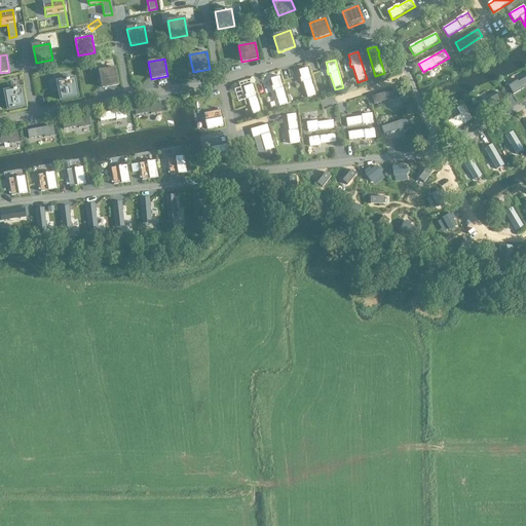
[(99,71),(102,88),(119,85),(116,68),(99,71)]
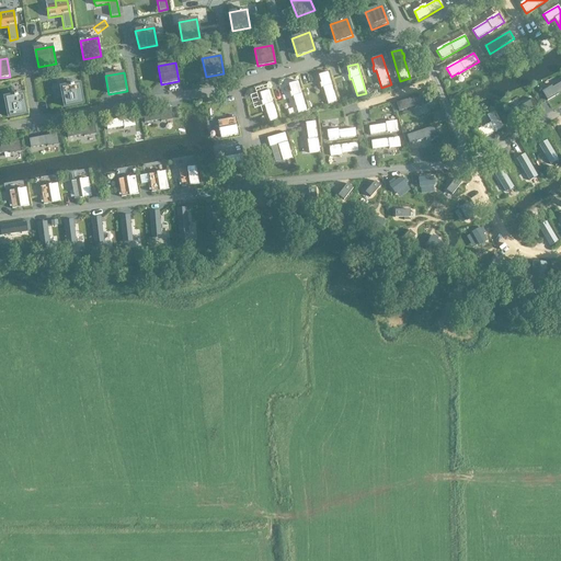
[(278,82),(296,78),(294,72),(277,77),(278,82)]
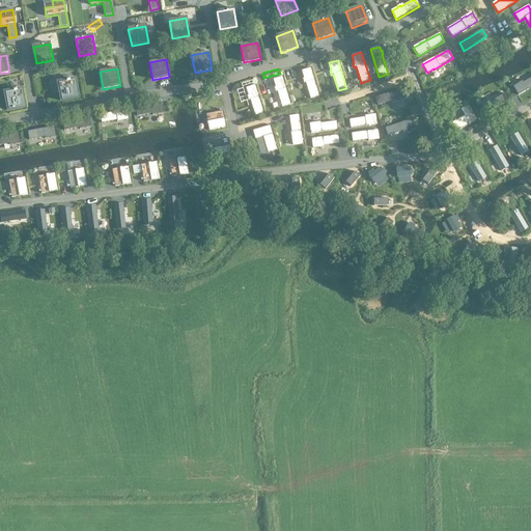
[(310,68),(301,72),(304,79),(303,79),(304,83),(306,83),(311,99),(319,96),(310,68)]
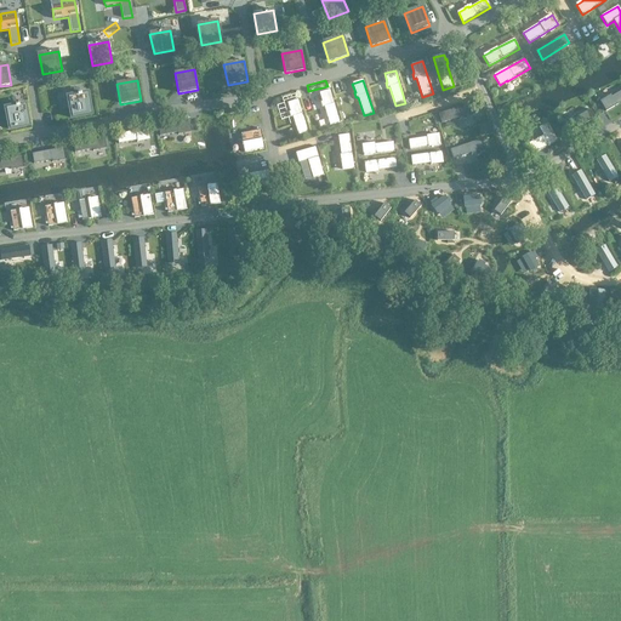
[(330,90),(319,93),(322,102),(320,103),(322,108),(324,107),(330,126),(340,123),(330,90)]
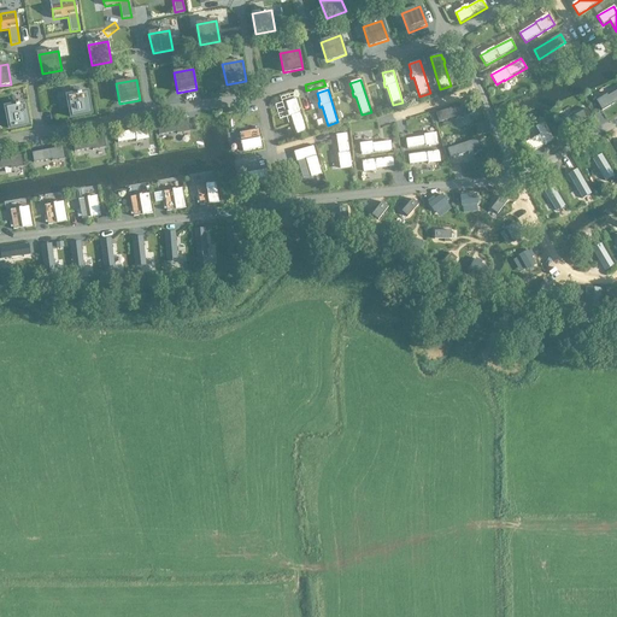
[(607,94),(595,101),(601,111),(616,101),(616,90),(607,97),(607,94)]
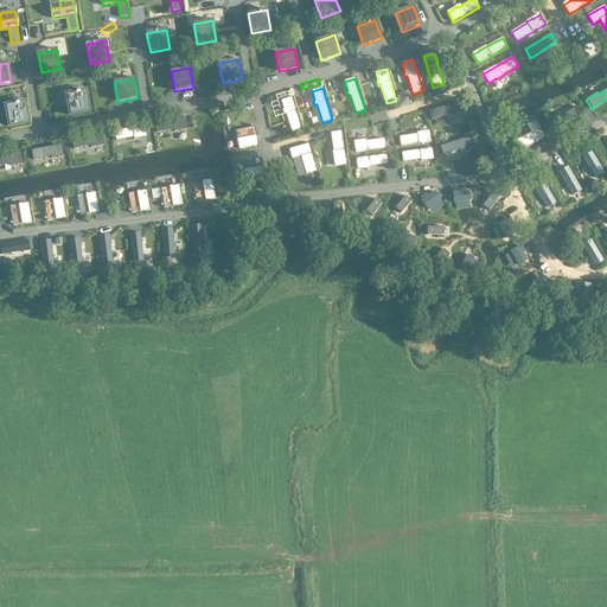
[(72,94),(63,95),(64,102),(66,116),(89,113),(85,91),(76,93),(76,91),(72,93),(72,94)]
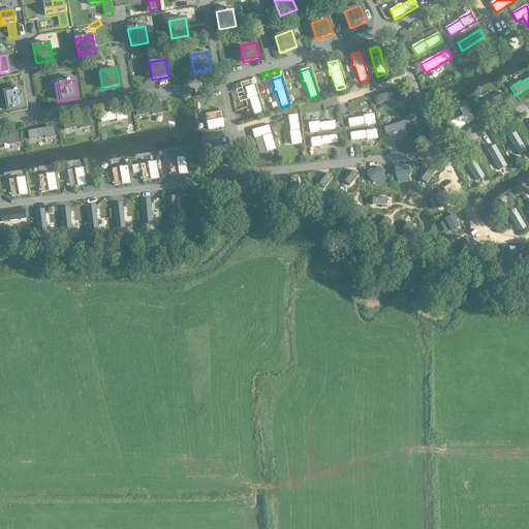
[(254,85),(245,88),(247,96),(246,96),(247,100),(249,99),(254,116),(263,113),(254,85)]
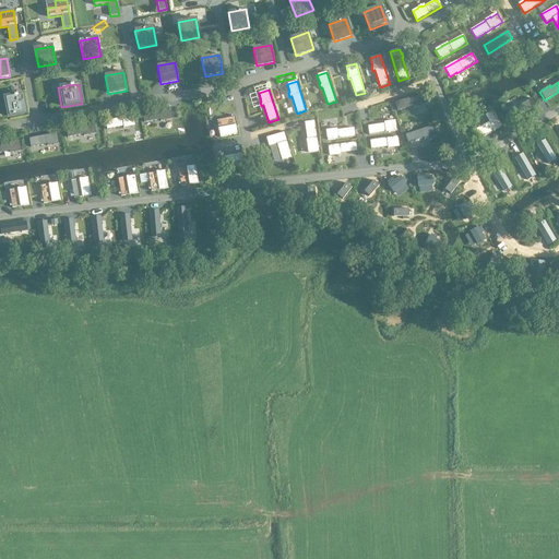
[(11,96),(1,98),(2,104),(6,118),(26,114),(22,94),(14,96),(14,95),(11,95),(11,96)]
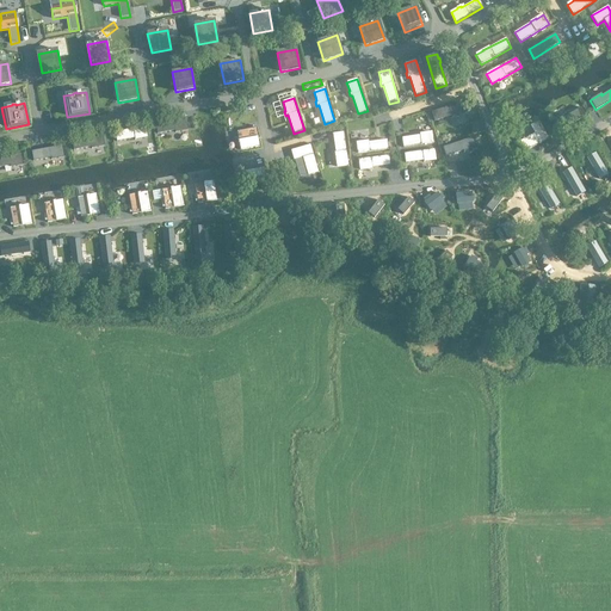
[(461,104),(431,113),(434,122),(463,112),(461,104)]
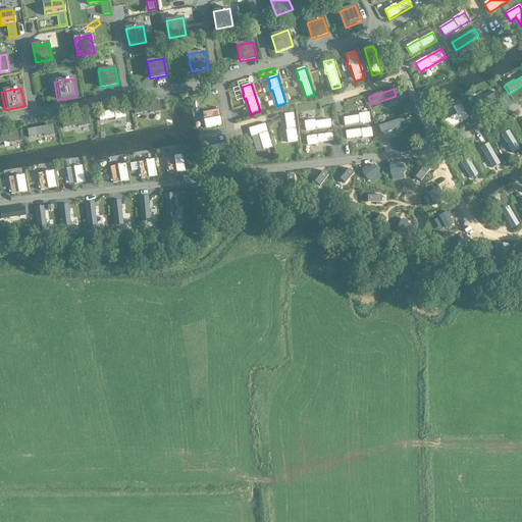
[(481,98),(471,104),(475,112),(499,99),(494,92),(481,99),(481,98)]
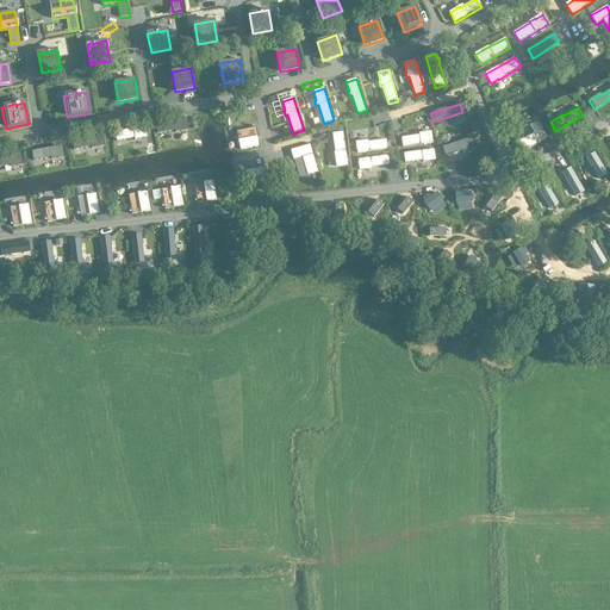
[(185,119),(155,125),(157,135),(187,129),(185,119)]
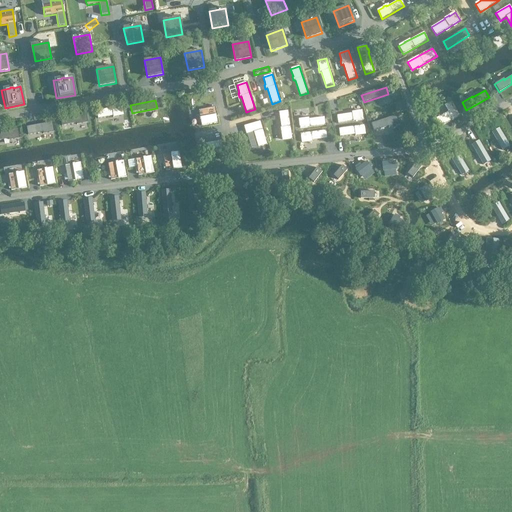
[(447,112),(432,119),(437,127),(459,116),(451,101),(444,105),(447,112)]
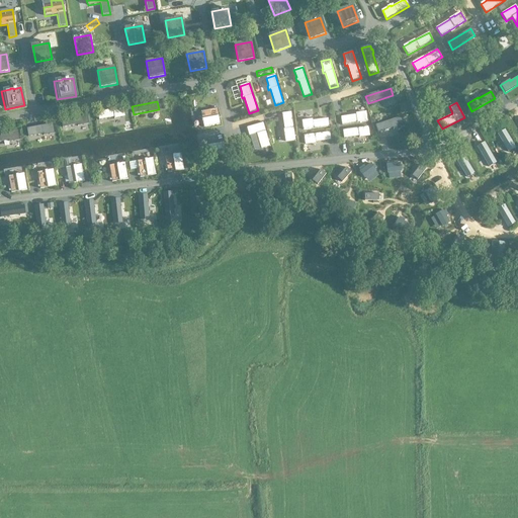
[(122,108),(96,113),(98,120),(123,115),(122,108)]
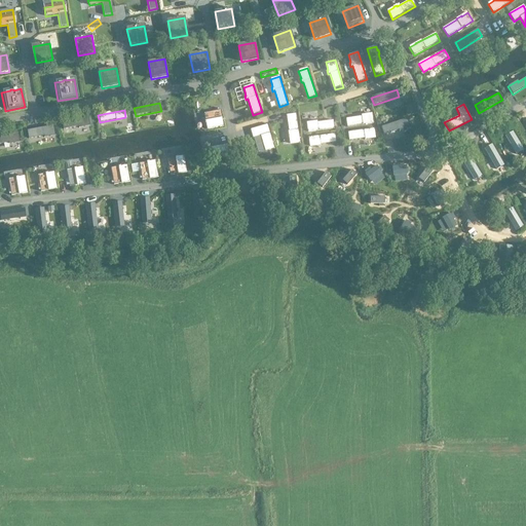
[(221,110),(203,113),(207,129),(224,126),(221,110)]
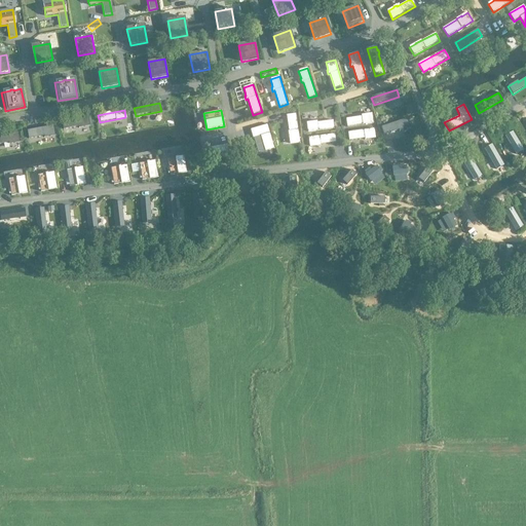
[(296,114),(287,115),(291,144),(300,142),(296,114)]
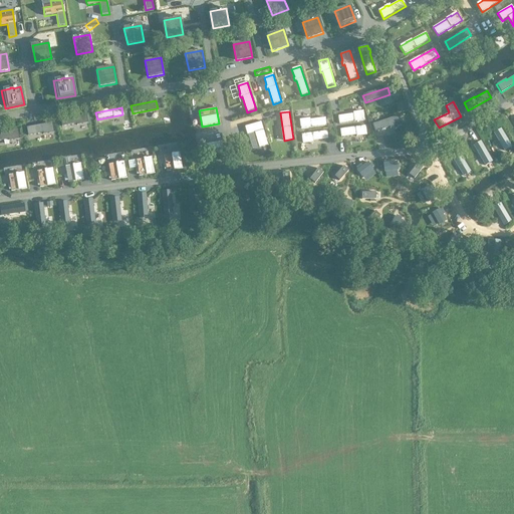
[(363,112),(337,116),(339,124),(364,120),(363,112)]
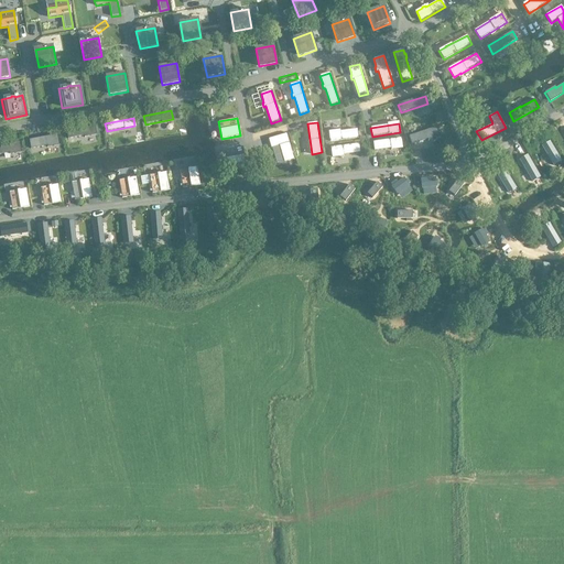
[(94,126),(65,131),(67,140),(95,134),(94,126)]
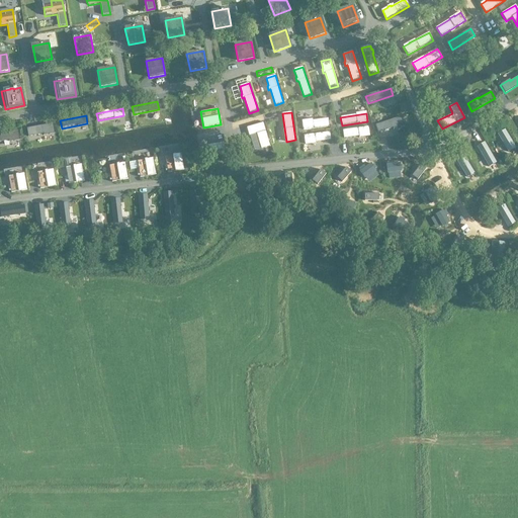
[(96,131),(124,125),(122,117),(95,121),(96,131)]
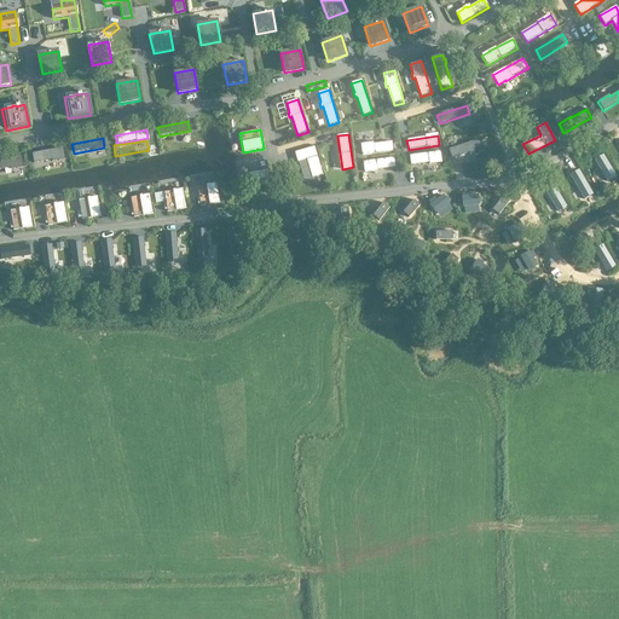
[(478,140),(449,150),(451,160),(481,150),(478,140)]
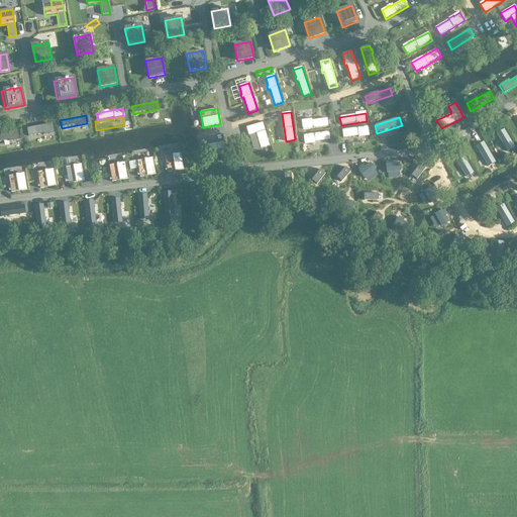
[(327,119),(302,122),(303,130),(328,127),(327,119)]
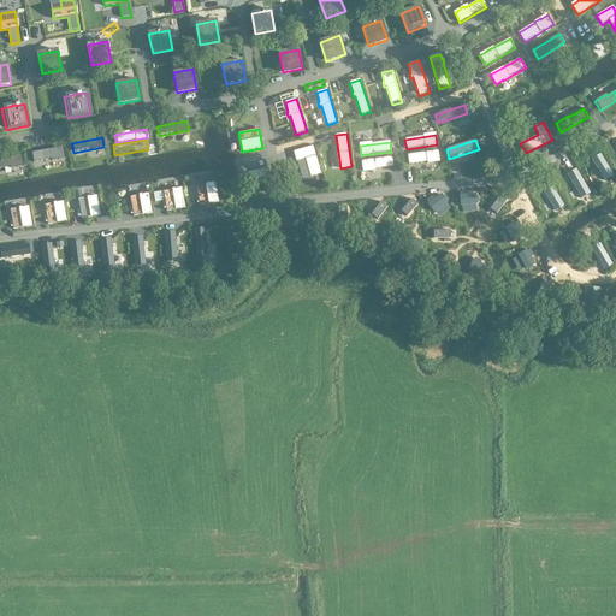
[(313,147),(294,152),(296,163),(304,159),(311,177),(320,173),(313,147)]
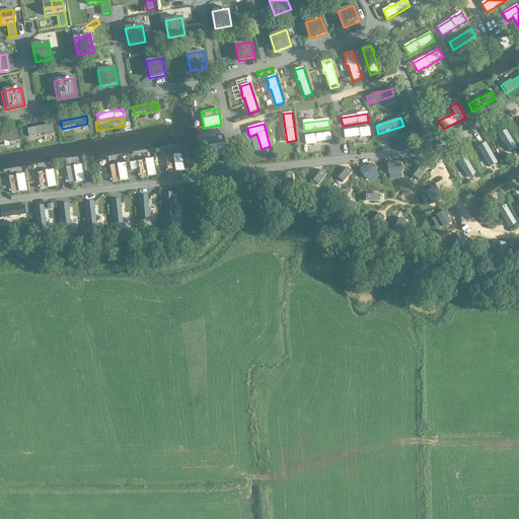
[(51,125),(25,130),(27,137),(53,133),(51,125)]
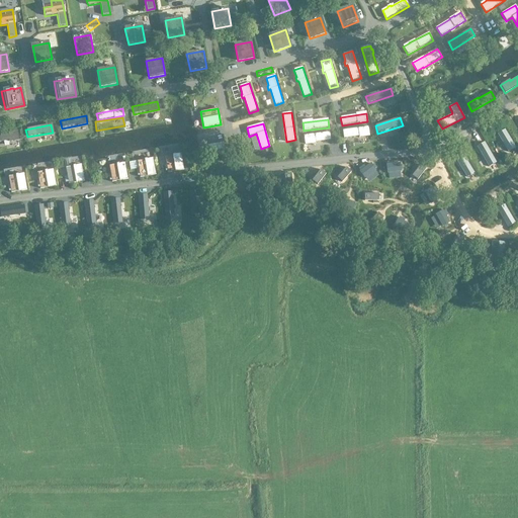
[(368,127),(342,131),(343,139),(369,136),(368,127)]
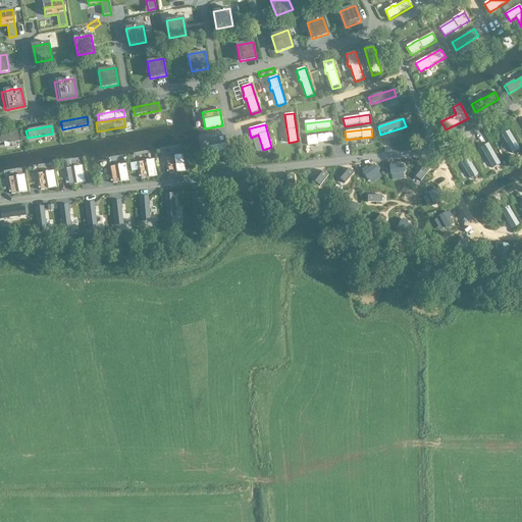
[(509,131),(502,135),(512,153),(520,148),(509,131)]
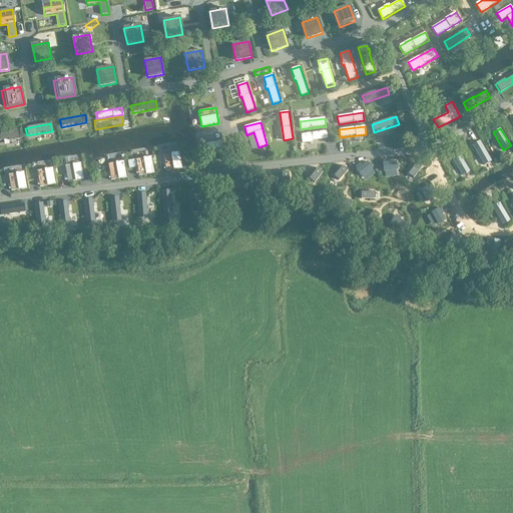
[(16,129),(0,132),(0,140),(18,137),(16,132),(16,129)]
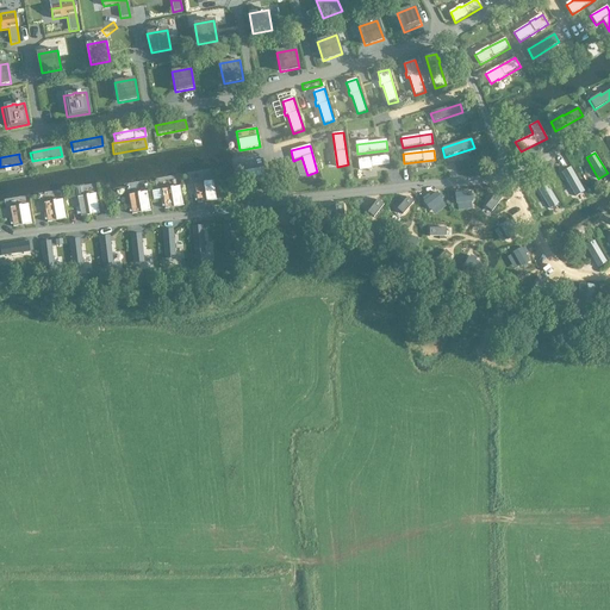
[(388,156),(358,160),(359,169),(390,166),(388,156)]
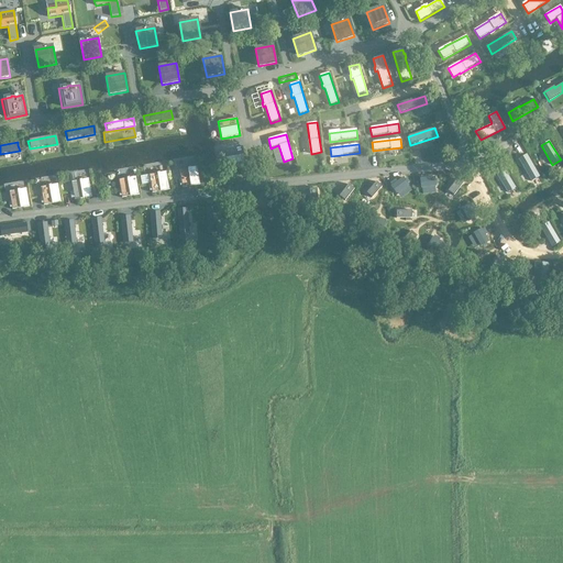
[(241,147),(223,151),(227,167),(244,164),(241,147)]
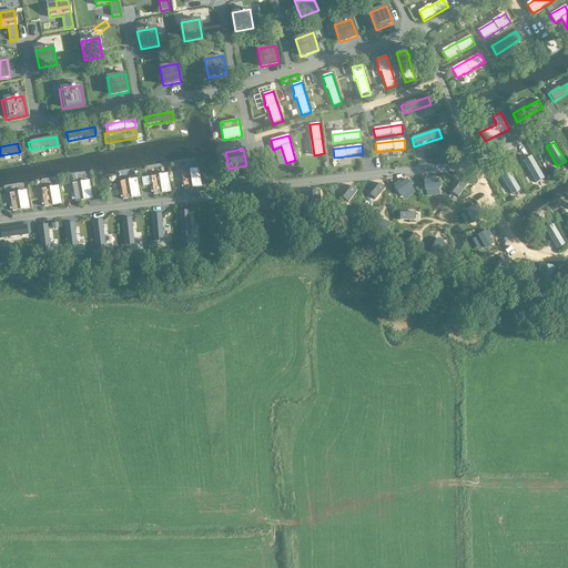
[(530,155),(523,161),(535,180),(543,175),(530,155)]
